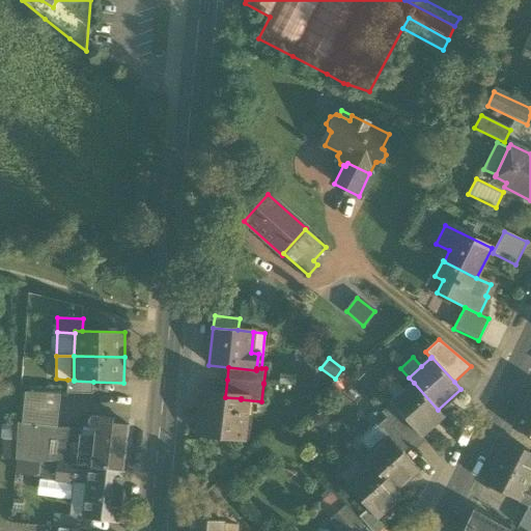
[(67,393),(92,394),(93,382),(74,381),(74,380),(67,380),(67,393)]
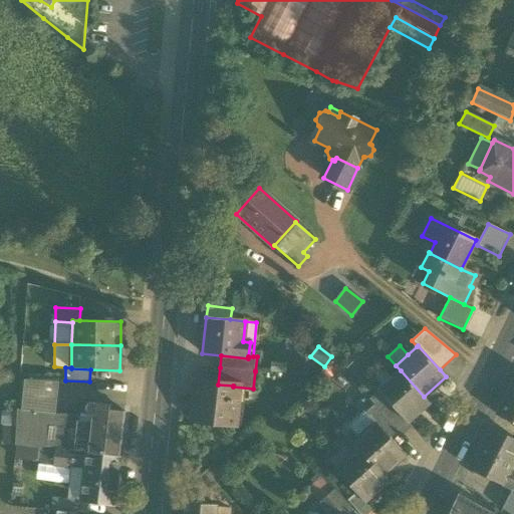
[(429,403),(424,397),(401,370),(377,391),(390,403),(407,423),(408,422),(429,403)]
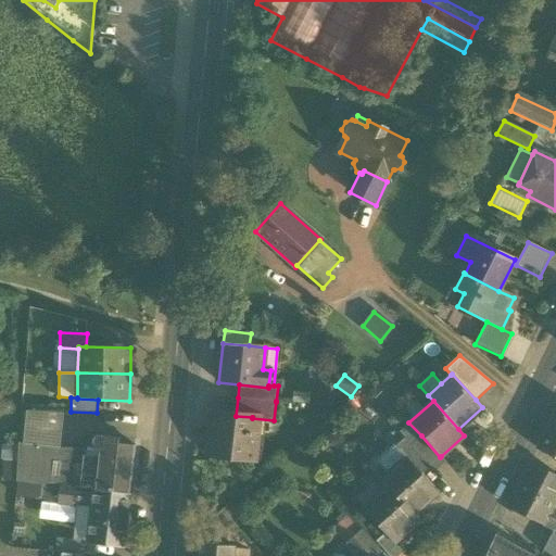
[(61,447),(64,415),(26,411),(24,444),(61,447)]
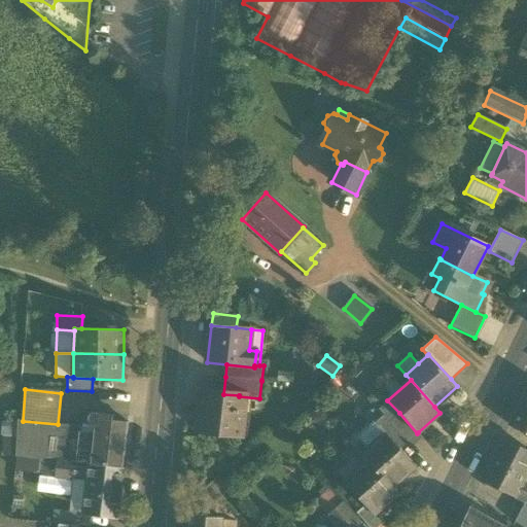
[(526,390),(510,425),(526,433),(526,390)]
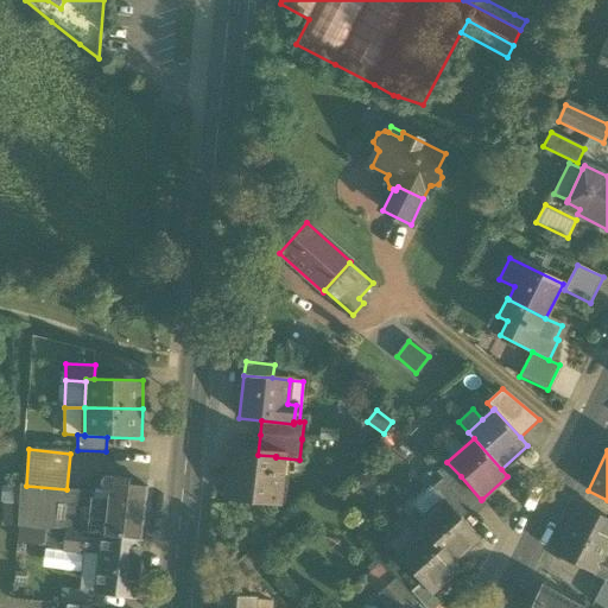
[(230,498),(276,502),(279,475),(274,474),(276,457),(276,456),(258,455),(236,453),(230,498)]
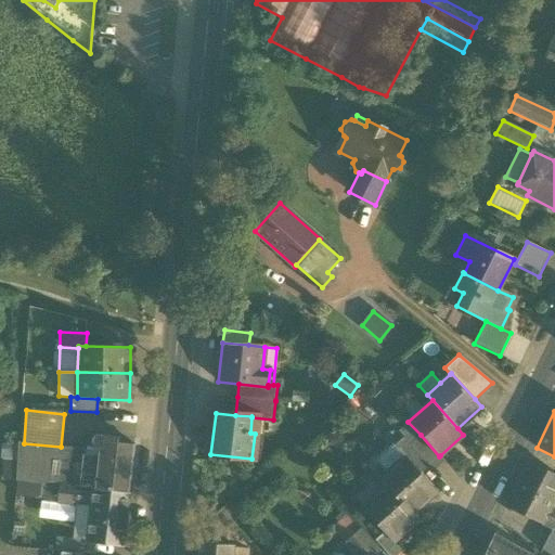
[(404,437),(410,443),(421,435),(408,422),(398,430),(404,437)]
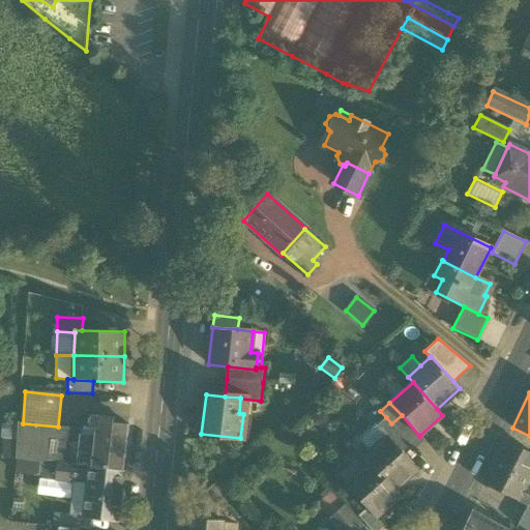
[(113,416),(95,415),(91,415),(89,417),(88,421),(88,424),(91,427),(94,428),(94,431),(91,467),(123,471),(129,424),(113,422),(113,416)]
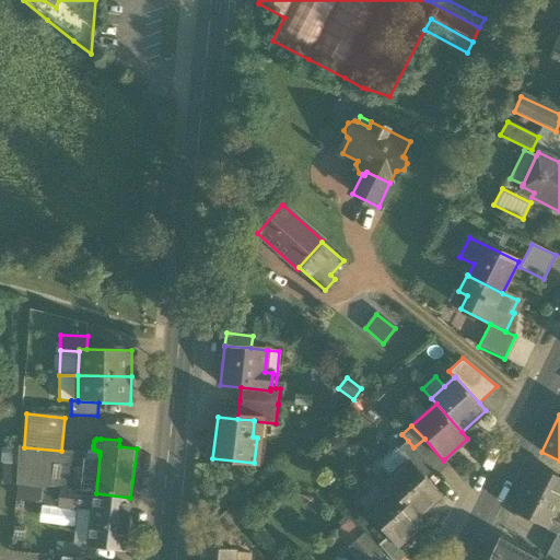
[(424,439),(413,447),(433,469),(439,475),(450,465),(444,459),(443,461),(424,439)]
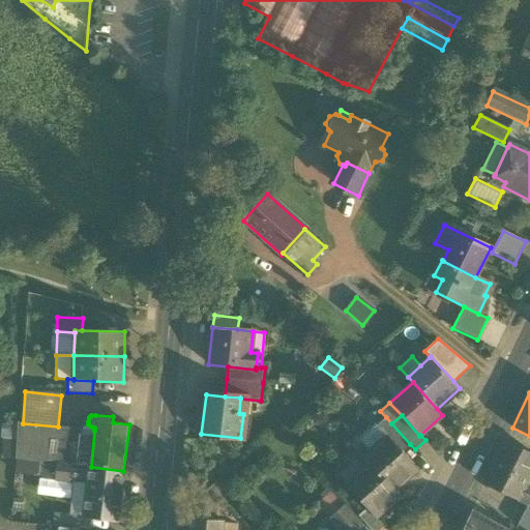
[(401,452),(410,444),(391,423),(386,417),(376,425),(387,438),(401,452)]
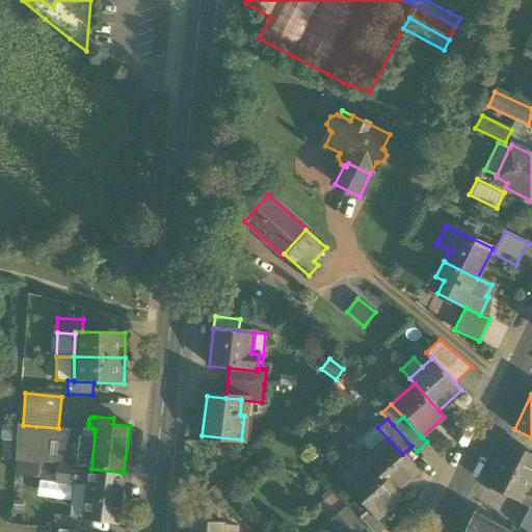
[(90,469),(91,469),(95,432),(58,428),(23,425),(19,424),(18,427),(17,441),(15,460),(17,460),(40,463),(44,463),(90,469)]
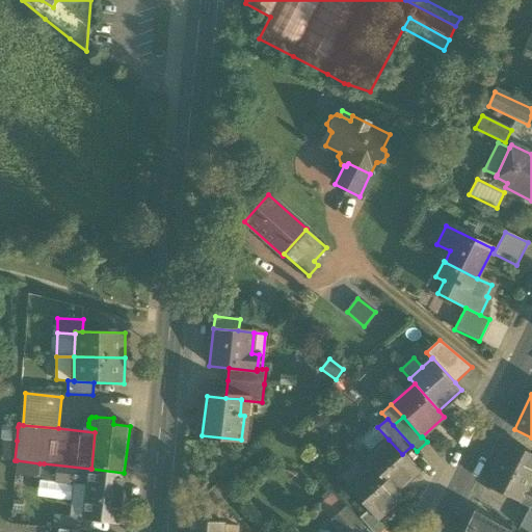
[(0,439),(3,440),(17,441),(18,427),(1,425),(0,437),(0,439)]
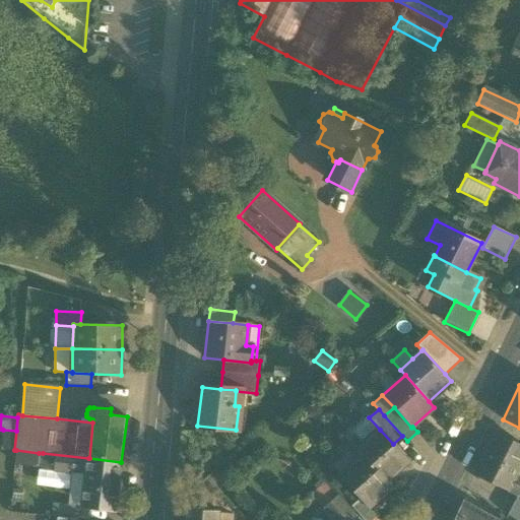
[(380,430),(369,417),(353,432),(358,438),(364,444),(380,430)]
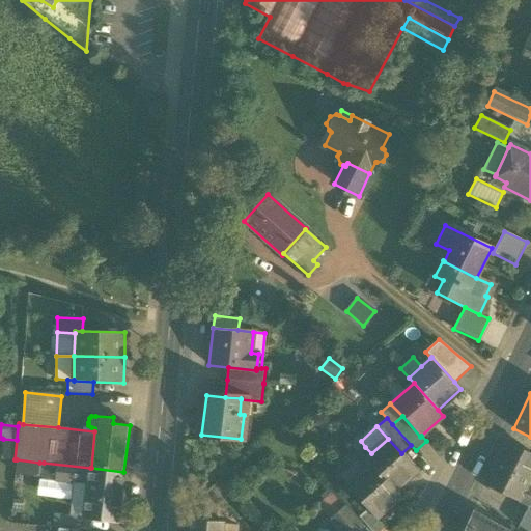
[(17,440),(3,439),(2,458),(15,459),(17,440)]
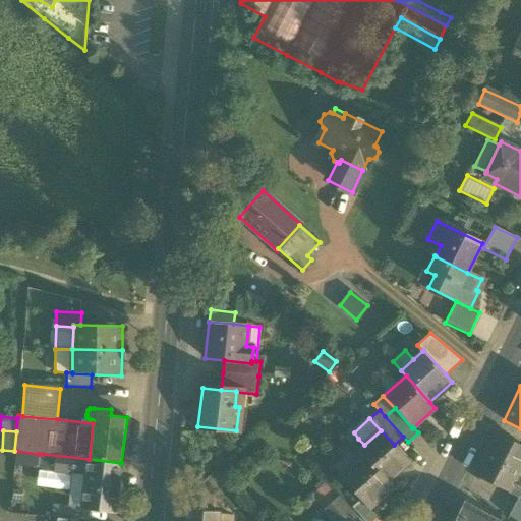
[(358,450),(363,456),(387,481),(409,462),(394,445),(381,430),(364,445),(358,450)]
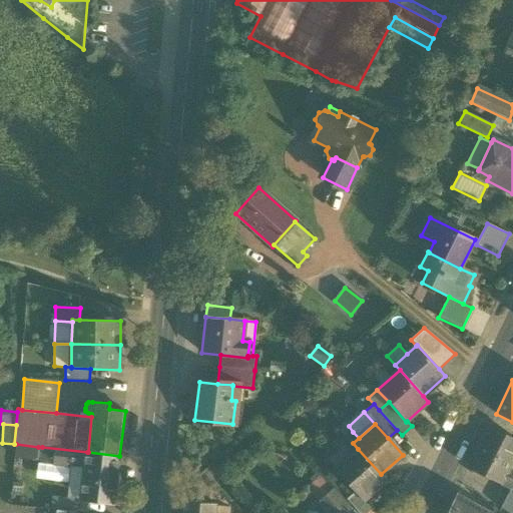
[(502,483),(508,469),(512,459),(512,439),(489,428),(470,467),(502,483)]
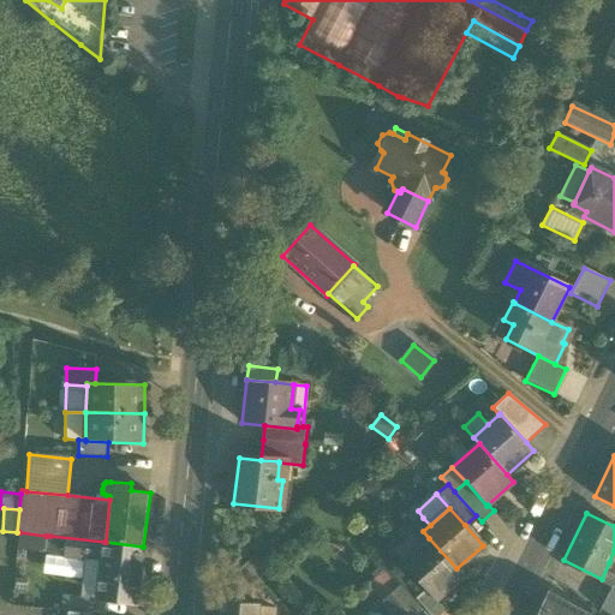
[(416,524),(423,531),(430,525),(423,518),(416,524)]
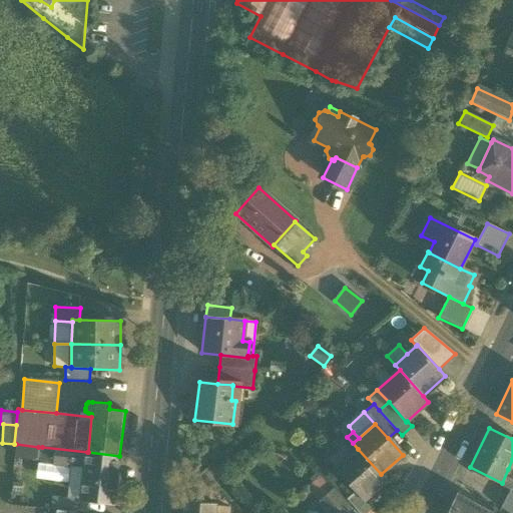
[(358,449),(353,443),(348,448),(353,454),(358,449)]
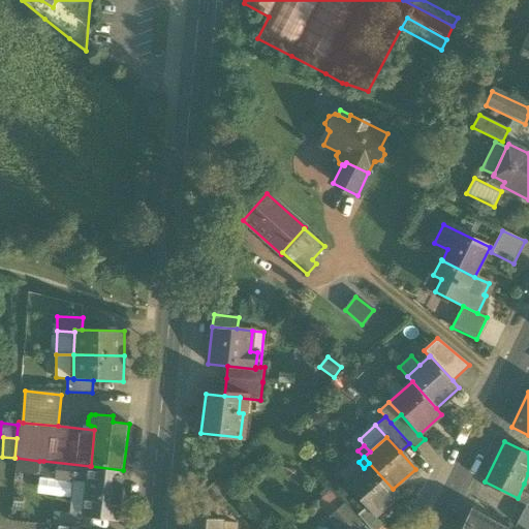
[(39,461),(17,458),(16,472),(38,474),(39,461)]
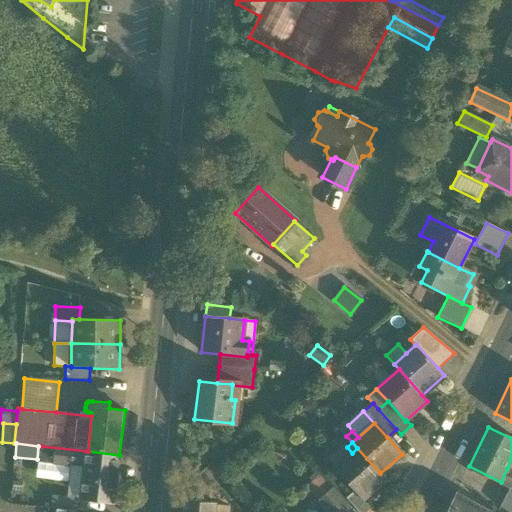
[(338,465),(352,453),(347,447),(344,444),(330,457),(338,465)]
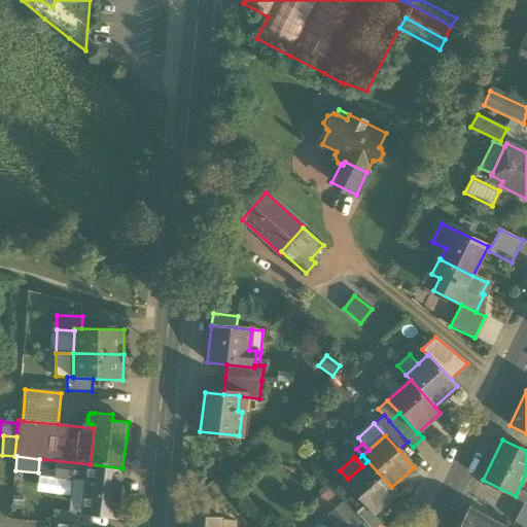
[(72,480),(88,482),(90,464),(43,459),(41,477),(72,480)]
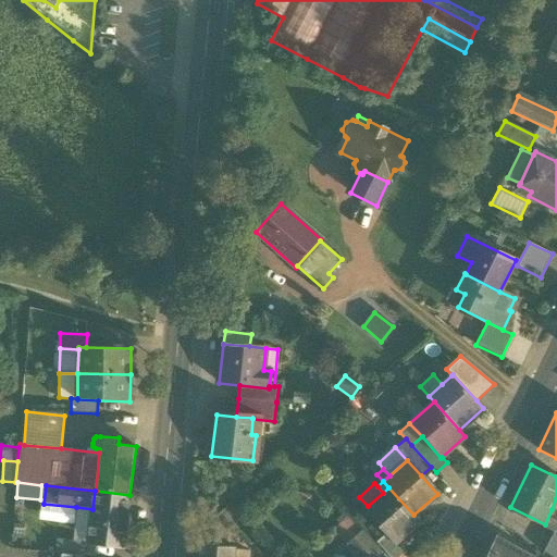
[(419,521),(413,515),(388,487),(383,493),(368,506),(364,509),(386,533),(395,543),(419,521)]
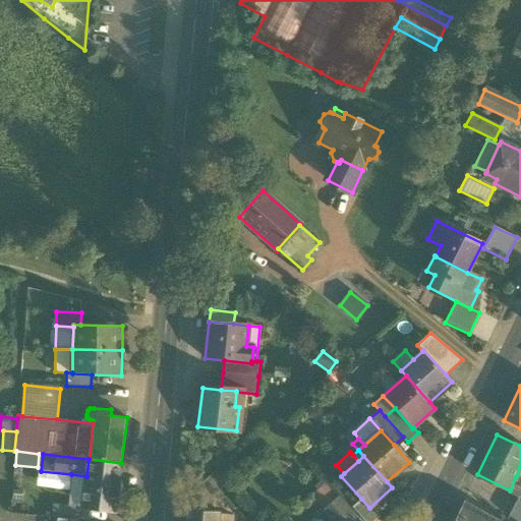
[(82,507),(116,511),(121,463),(90,459),(89,459),(87,476),(82,507)]
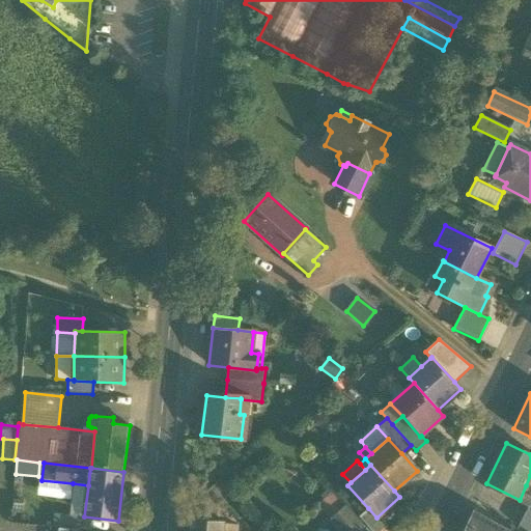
[(84,516),(88,485),(73,483),(70,515),(77,515),(84,516)]
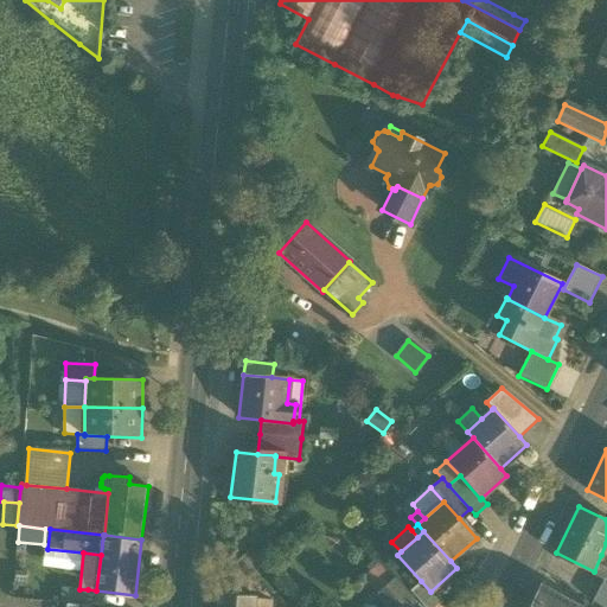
[(605,577),(606,577),(606,557),(601,555),(594,572),(605,577)]
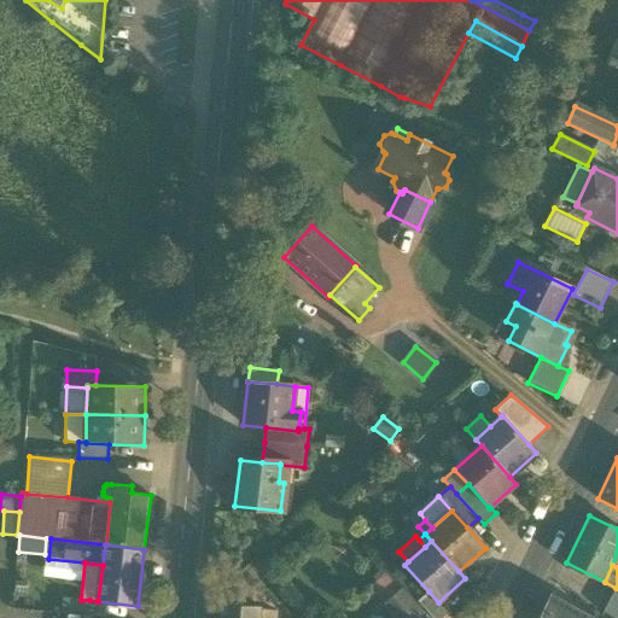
[(373,586),(389,601),(401,590),(385,575),(373,586)]
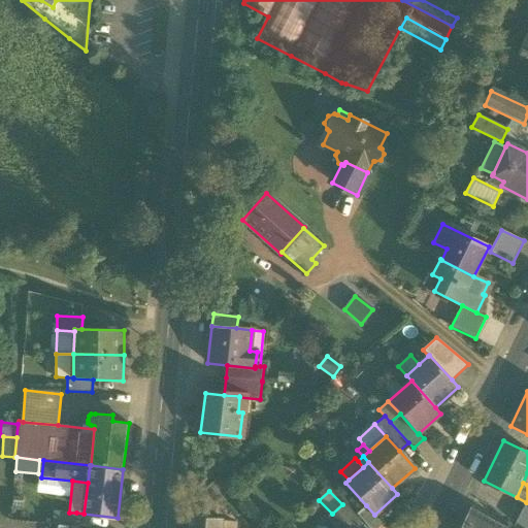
[(515,523),(524,527),(527,527),(527,502),(526,502),(515,523)]
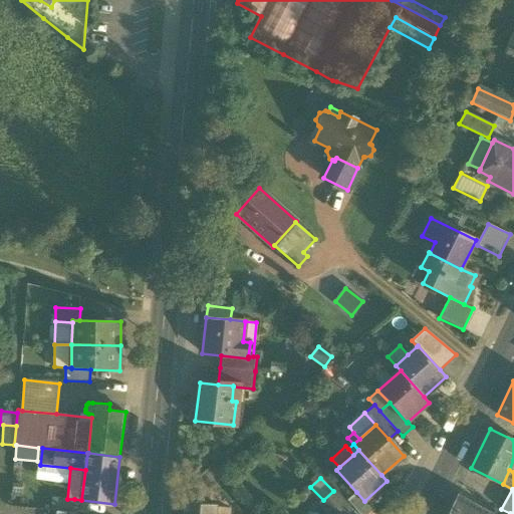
[(326,510),(329,513),(349,513),(351,512),(333,491),(323,500),(319,503),(326,510)]
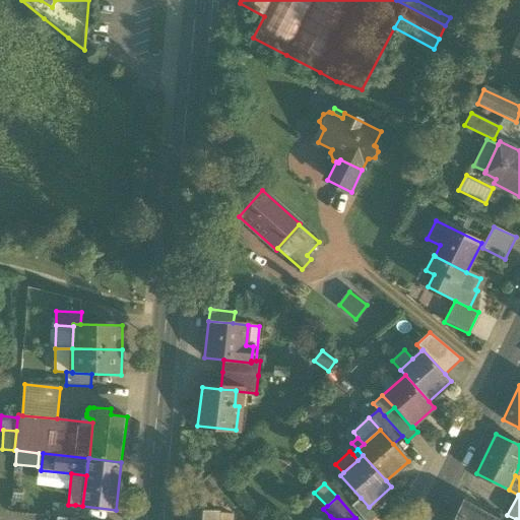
[(351,506),(364,519),(372,519),(377,516),(369,507),(361,498),(351,506)]
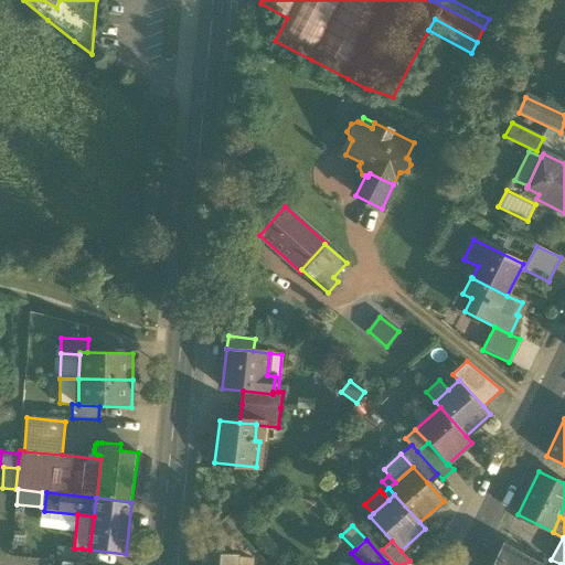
[(540,564),(503,544),(492,564),(540,564)]
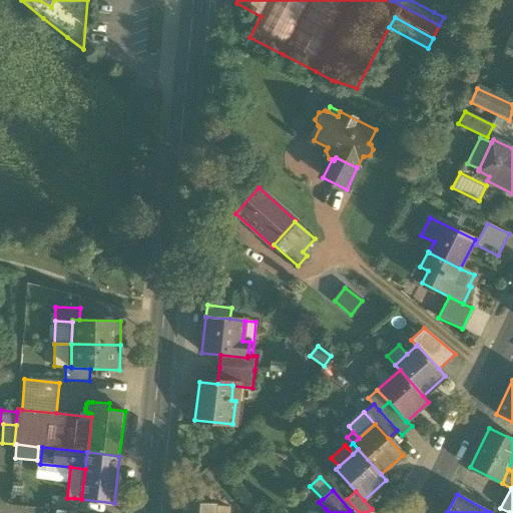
[(57,510),(73,511),(74,498),(67,498),(53,496),(52,509),(57,510)]
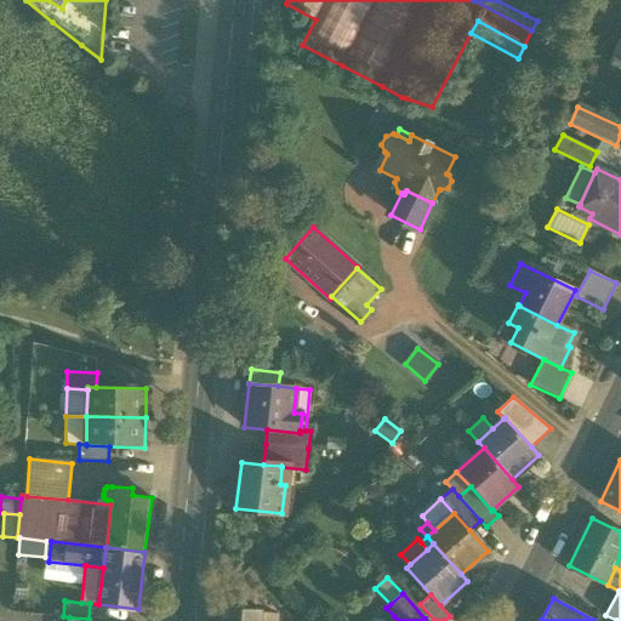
[(223,608),(221,620),(260,620),(262,613),(262,610),(223,608)]
